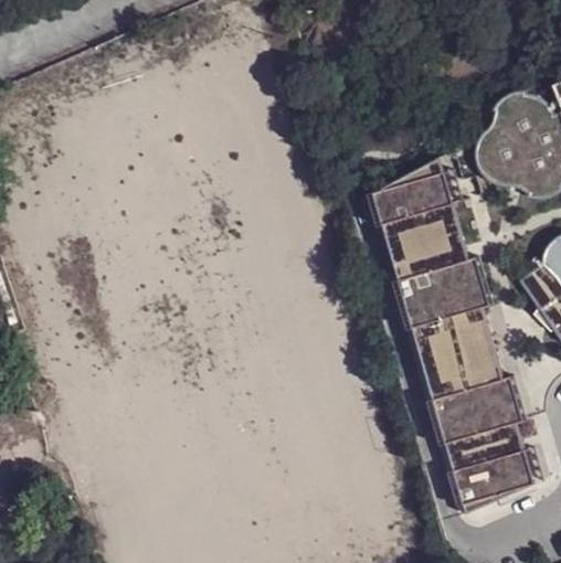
[(560,87),(550,91),(560,116),(560,117),(554,120),(551,117),(548,114),(543,112),(539,110),(535,109),(529,109),(522,112),(524,107),(520,105),(517,103),(515,102),(510,102),(506,102),(501,104),(498,106),(495,108),(493,113),(491,118),(495,121),(489,131),(483,136),(479,139),(476,146),(475,155),(475,162),(478,169),(480,173),(486,178),(490,181),(496,183),(503,184),(509,183),(520,186),(520,190),(526,193),(532,193),(538,192),(542,190),(546,187),(549,181),(550,173),(547,171),(553,167),(557,165),(560,160),(560,158),(560,87)]
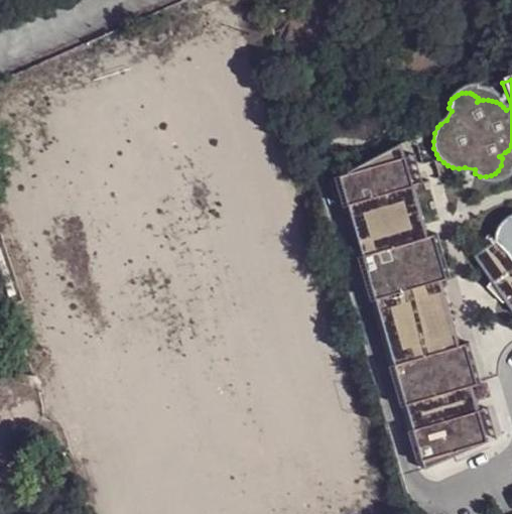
[(400,143),(339,175),(424,469),(485,440),(477,411),(470,385),(480,382),(469,343),(460,346),(439,279),(450,276),(437,234),(427,236),(412,185),(404,156),(400,143)]
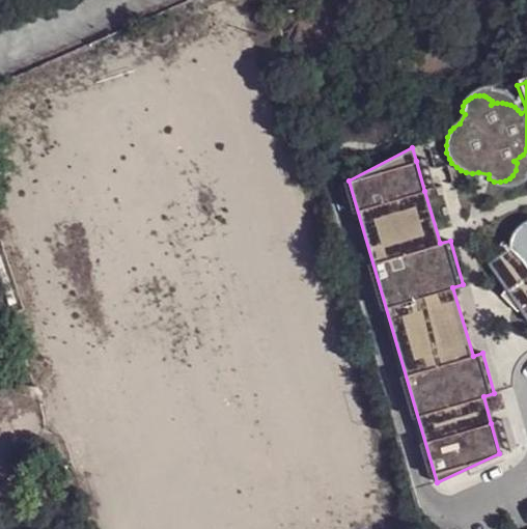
[(426,158),(416,161),(424,191),(435,188),(426,158)]
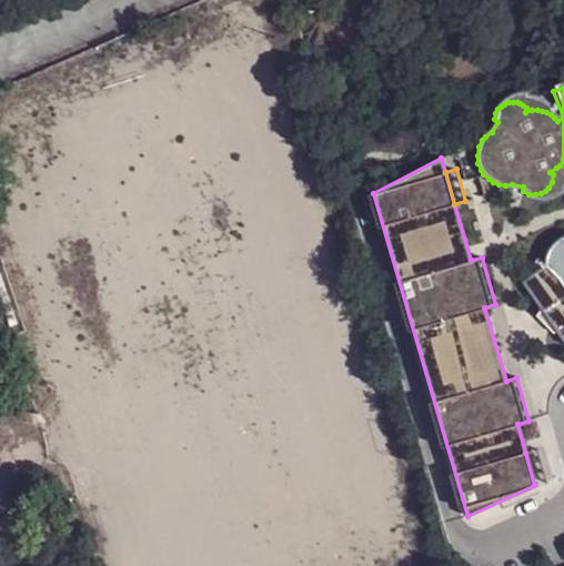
[(563,238),(563,239),(555,244),(551,249),(547,255),(545,265),(519,282),(559,345),(563,342),(563,238)]
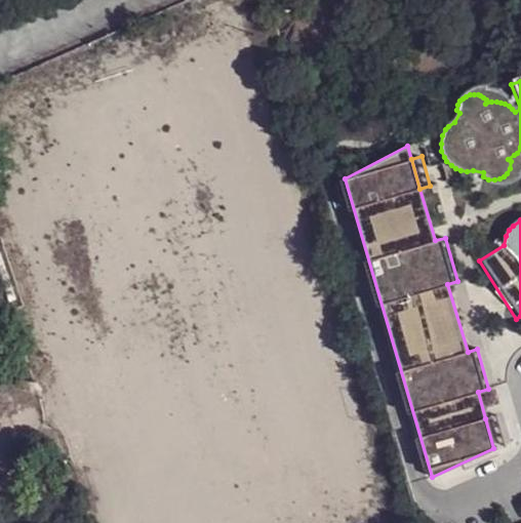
[(485,418),(493,448),(505,445),(496,415),(485,418)]
